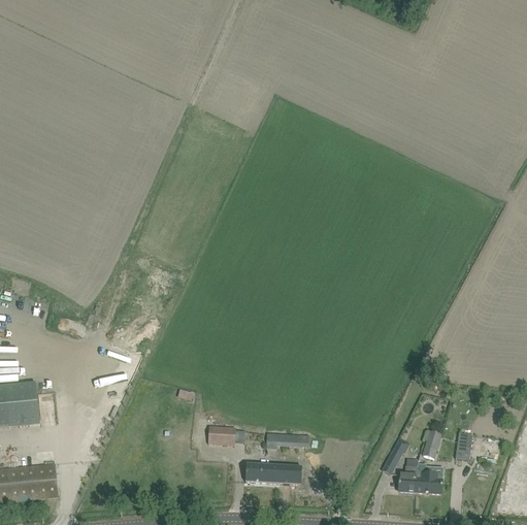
[(36,382),(4,385),(0,385),(0,427),(40,424),(36,382)]
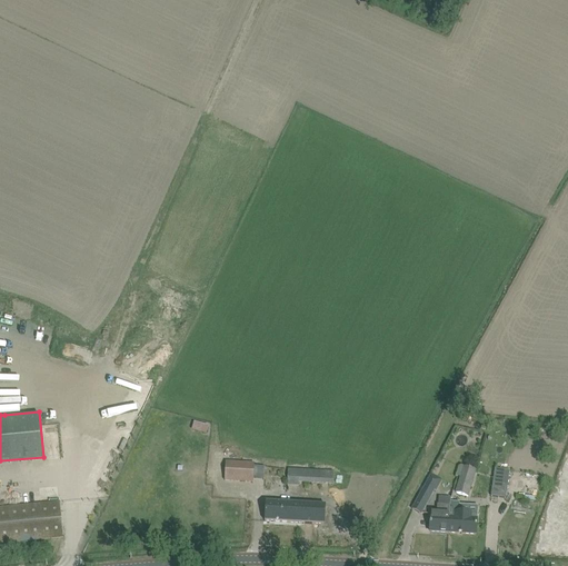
[(484,430),(487,416),(480,414),(477,428),(484,430)]
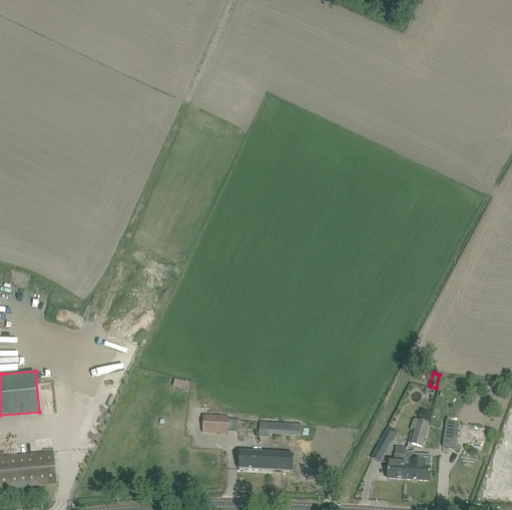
[(173,377),(171,384),(185,388),(187,381),(173,377)]
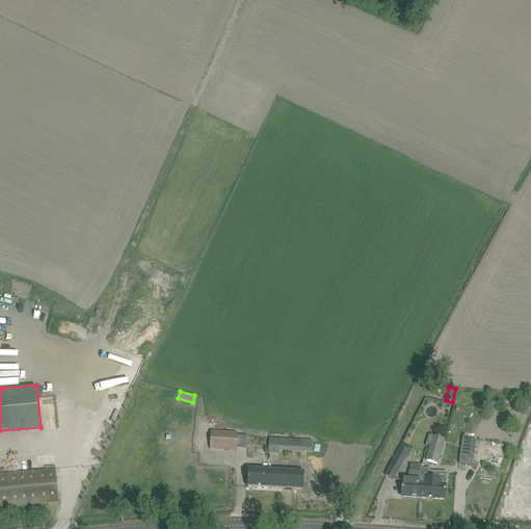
[(237,431),(210,429),(209,446),(236,448),(237,431)]
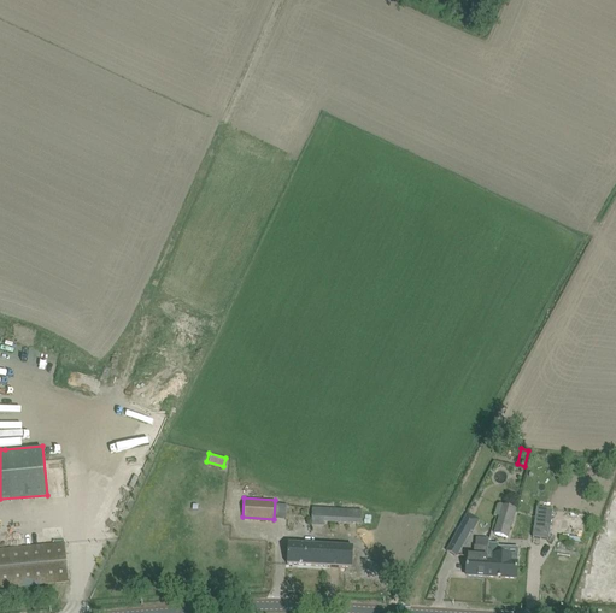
[(494,530),(506,534),(514,507),(498,504),(496,512),(499,512),(494,530)]
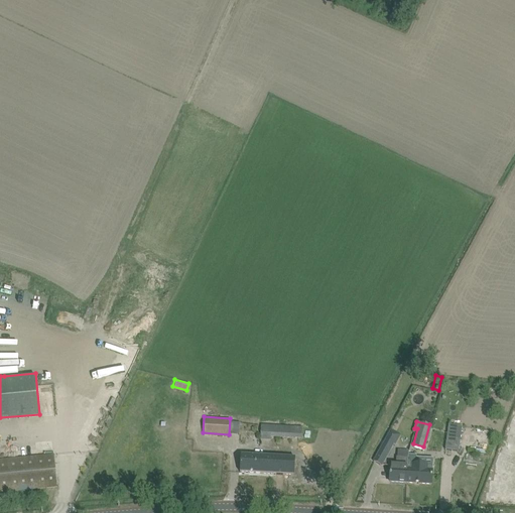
[(290,435),(291,424),(260,422),(260,437),(269,437),(270,434),(290,435)]
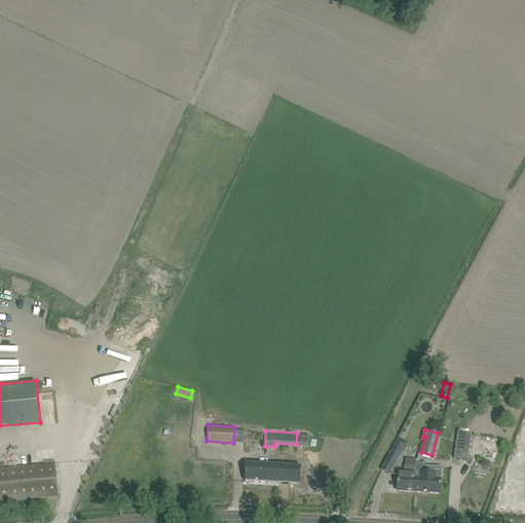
[(456,431),(453,456),(465,457),(466,445),(469,432),(456,431)]
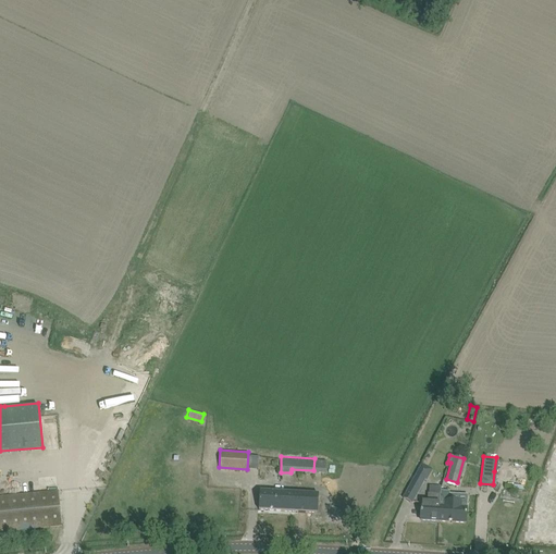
[(411,501),(424,477),(416,471),(403,495),(411,501)]
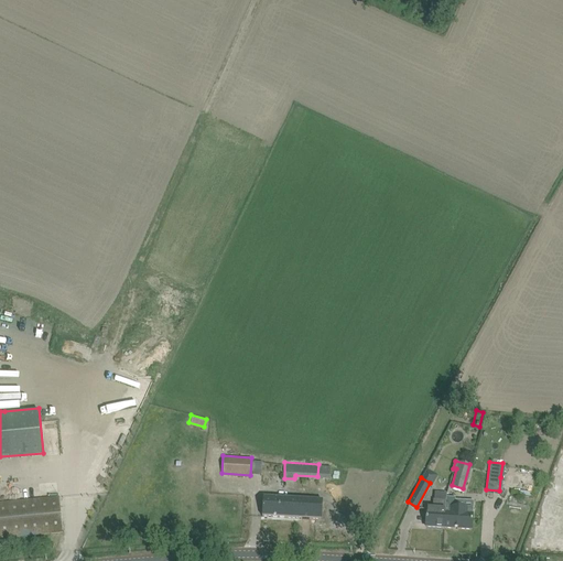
[(425,513),(425,524),(443,525),(444,508),(444,504),(446,495),(446,492),(444,498),(432,497),(432,506),(426,506),(425,513)]
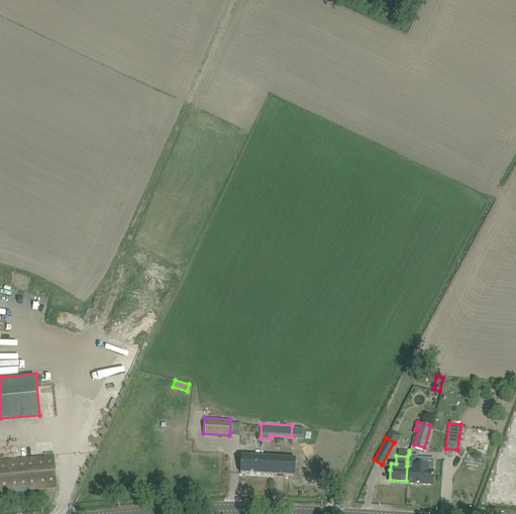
[(0,491),(57,486),(54,453),(0,458),(0,491)]
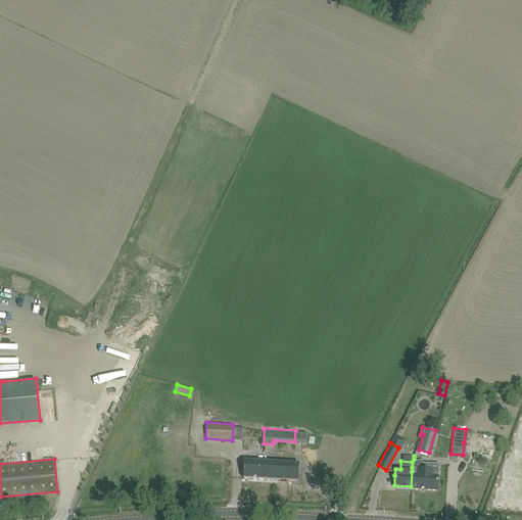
[(242,476),(275,478),(297,479),(298,462),(243,459),(242,476)]
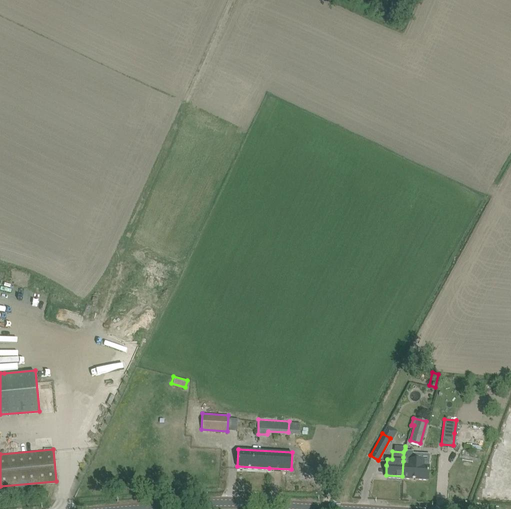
[(403,461),(402,476),(404,476),(406,477),(415,477),(427,478),(428,465),(428,460),(412,459),(412,451),(413,449),(405,449),(403,457),(403,461)]
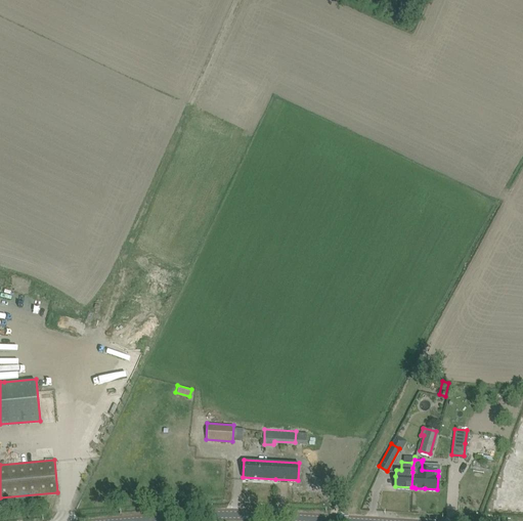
All buildings are outlined.
